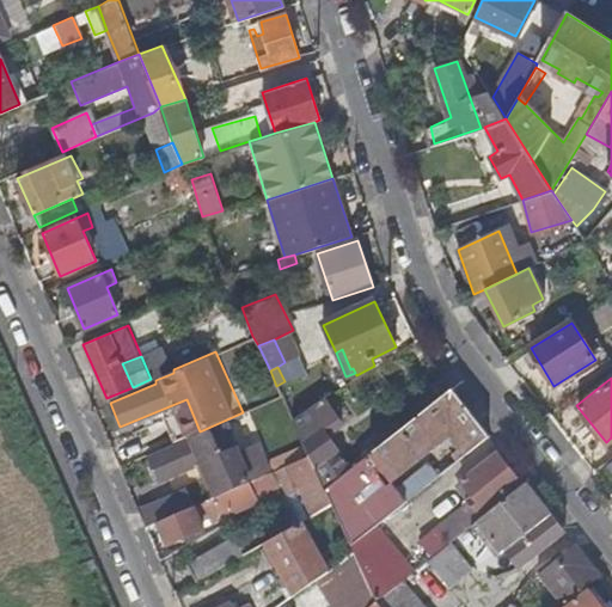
[(488,434),(451,388),(402,425),(380,443),(323,488),(329,503),(348,543),(374,523),(403,501),(387,477),(447,429),(461,446),(451,454),(456,460),(488,434)]
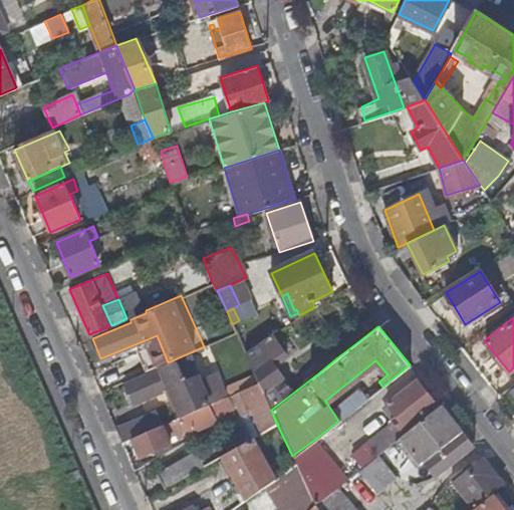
[(257,344),(246,351),(259,381),(262,390),(265,389),(274,402),(290,391),(281,377),(268,355),(264,356),(257,344)]
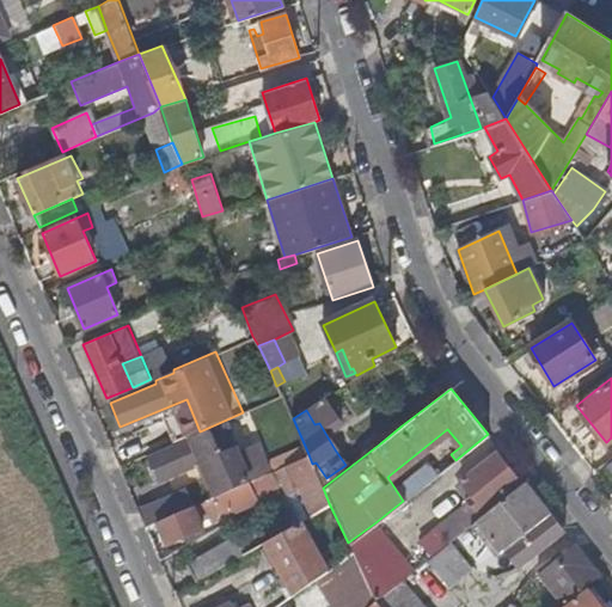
[(380,443),(402,425),(393,414),(372,431),(380,443)]
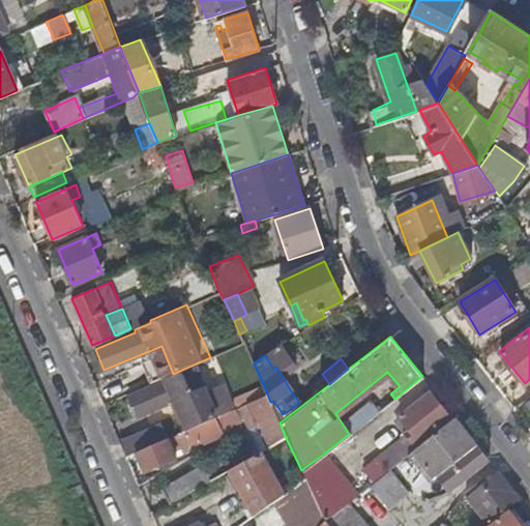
[(175,400),(187,429),(216,416),(195,367),(128,396),(138,416),(175,400)]
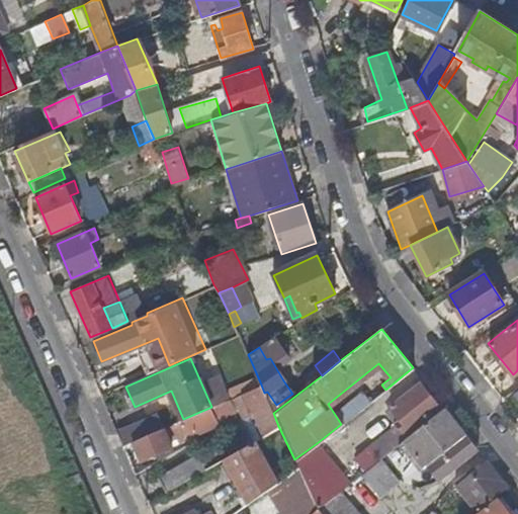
[(418,381),(389,406),(399,419),(396,421),(406,434),(439,408),(418,381)]
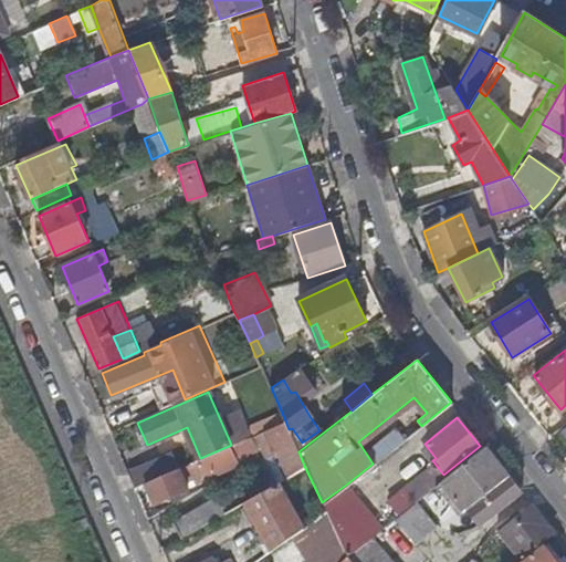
[(304,466),(299,451),(289,429),(285,420),(264,430),(285,476),(304,466)]
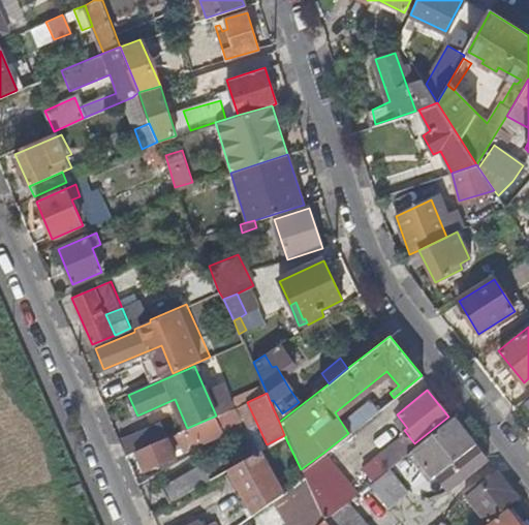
[(187,428),(189,436),(195,433),(200,442),(222,433),(221,428),(240,420),(235,407),(216,415),(187,428)]
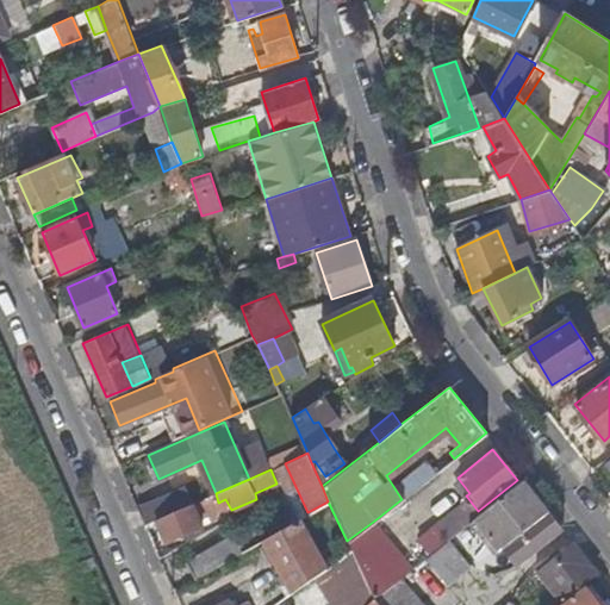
[(561,526),(523,480),(472,519),(498,552),(504,548),(517,563),(561,526)]
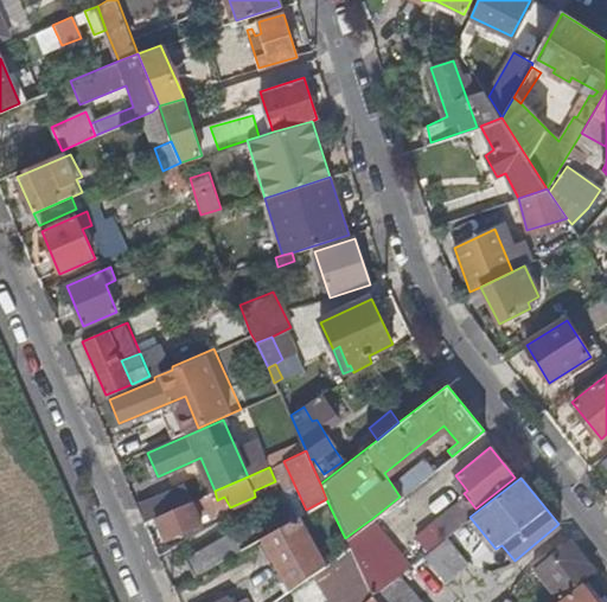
[(213,514),(222,511),(217,500),(215,491),(179,506),(158,516),(167,539),(200,524),(197,514),(211,507),(213,514)]
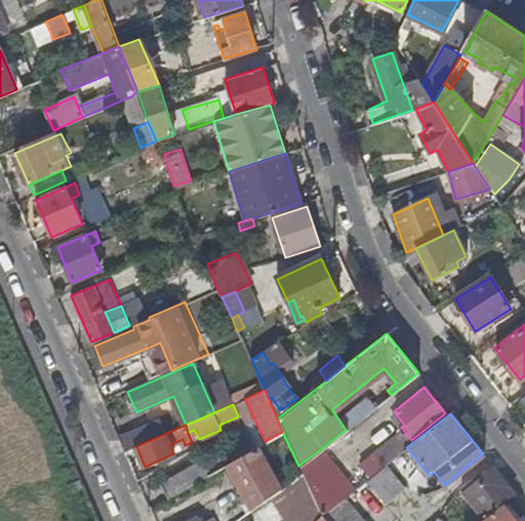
[(119,438),(124,452),(136,446),(155,438),(149,426),(119,438)]
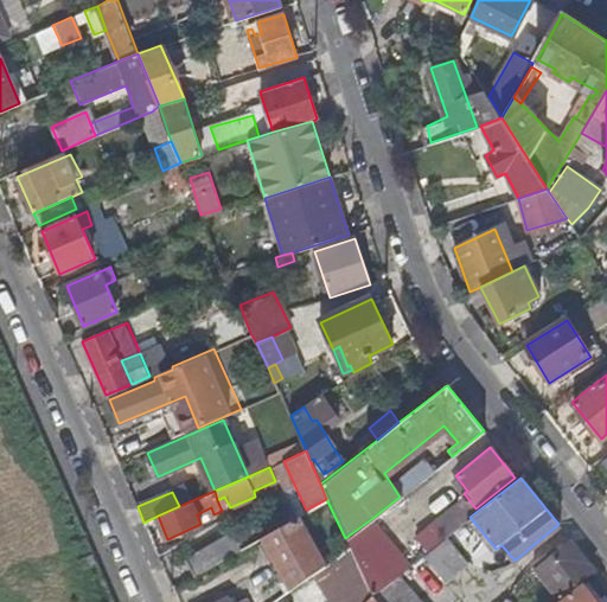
[(445,537),(470,517),(459,500),(434,520),(445,537)]
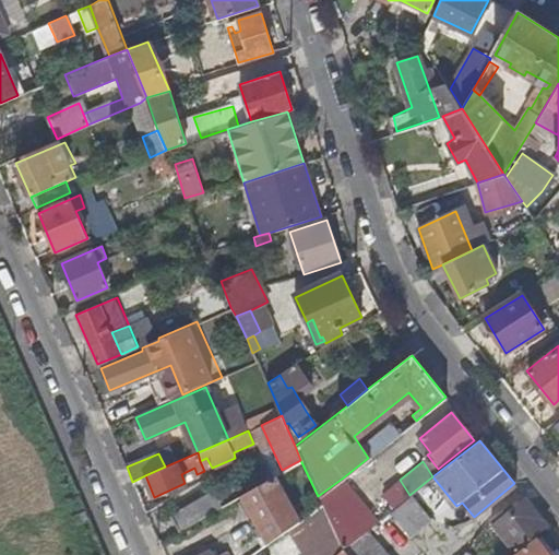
[(249,477),(253,486),(264,480),(259,471),(249,477)]
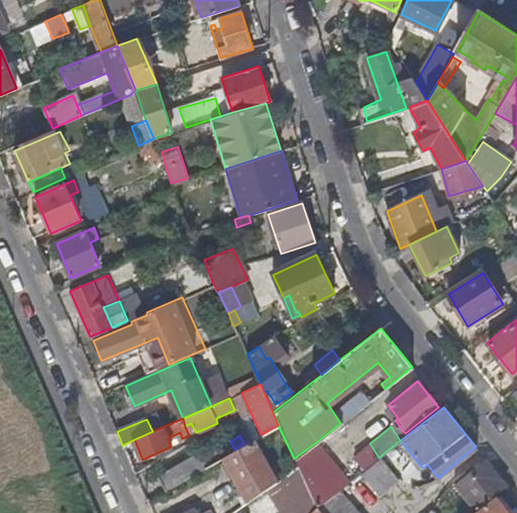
[(223,455),(246,502),(263,492),(276,481),(255,438),(244,443),(234,449),(223,455)]
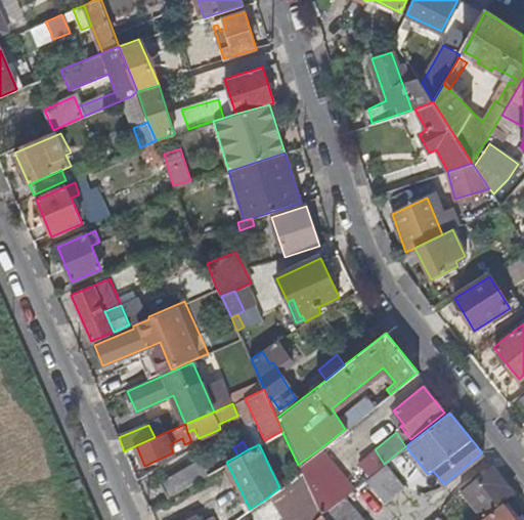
[(352,489),(320,448),(298,465),(302,472),(312,496),(322,514),(343,496),(352,489)]
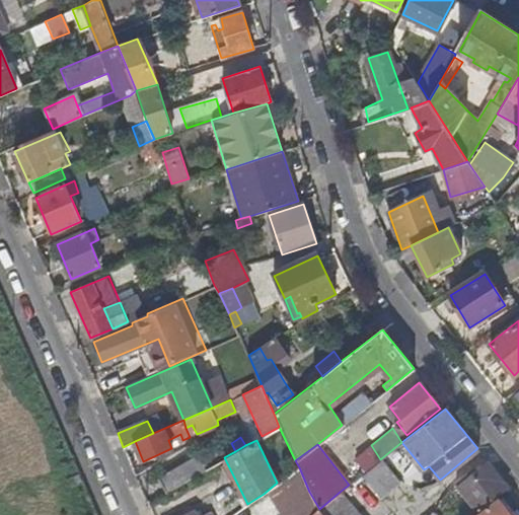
[(158,477),(166,491),(207,467),(199,454),(158,477)]
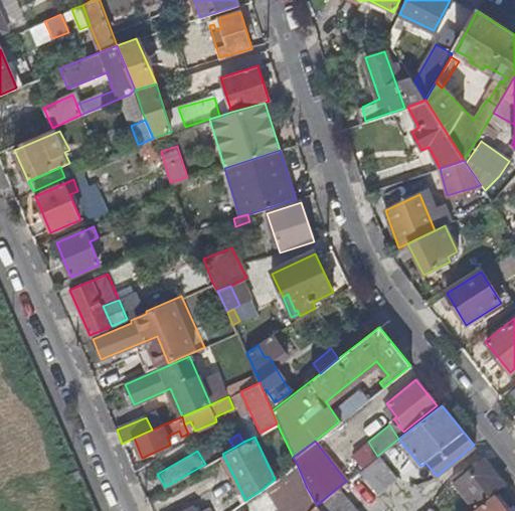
[(394,478),(377,456),(358,472),(374,493),(394,478)]
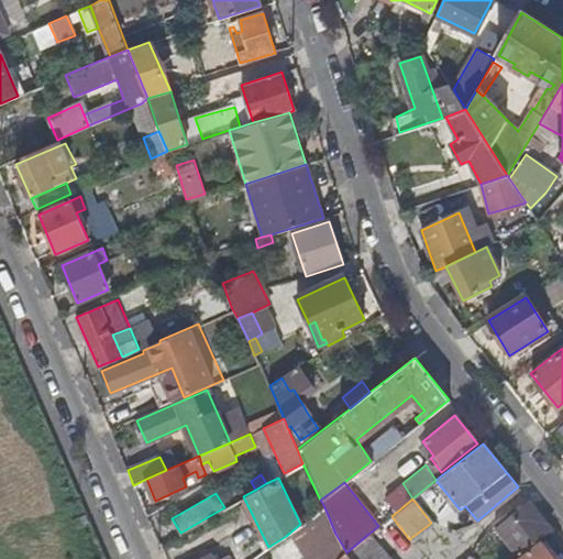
[(551,527),(529,502),(515,514),(498,528),(518,554),(551,527)]
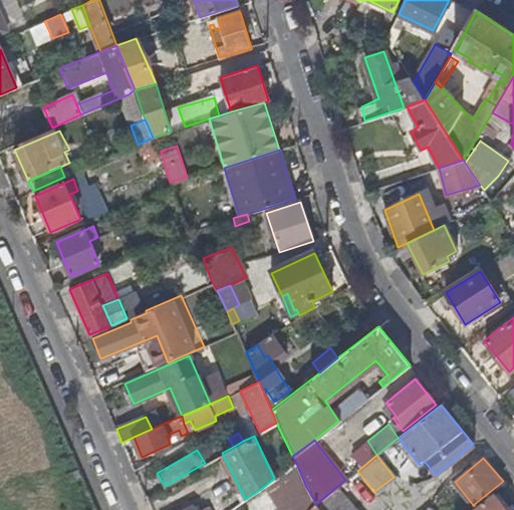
[(274,478),(261,489),(277,509),(306,487),(296,463),(274,478)]
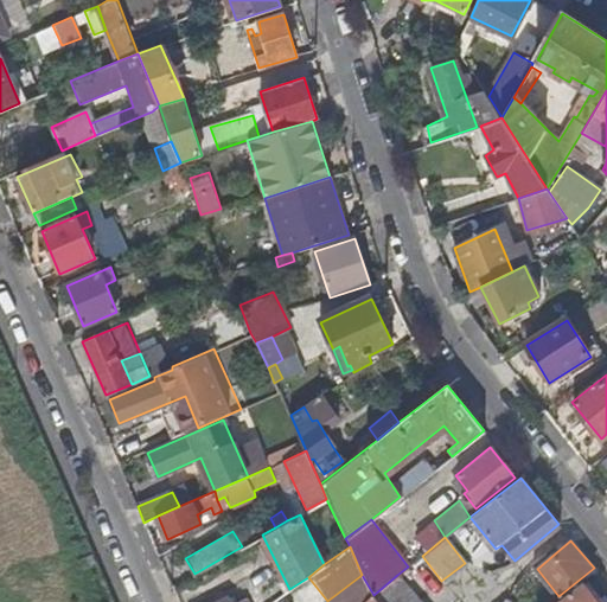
[(537,569),(555,554),(550,549),(532,563),(537,569)]
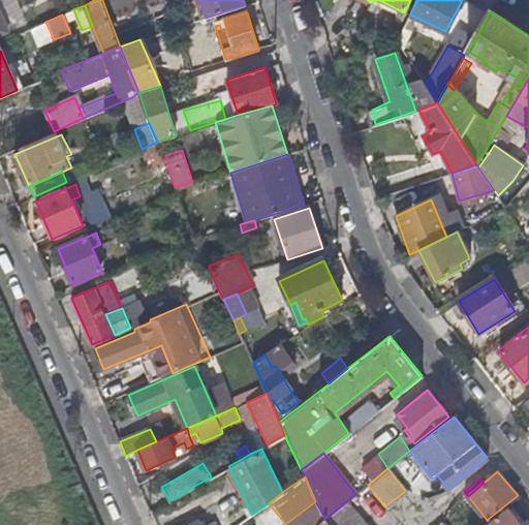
[(285,524),(316,524),(325,519),(315,501),(285,524)]
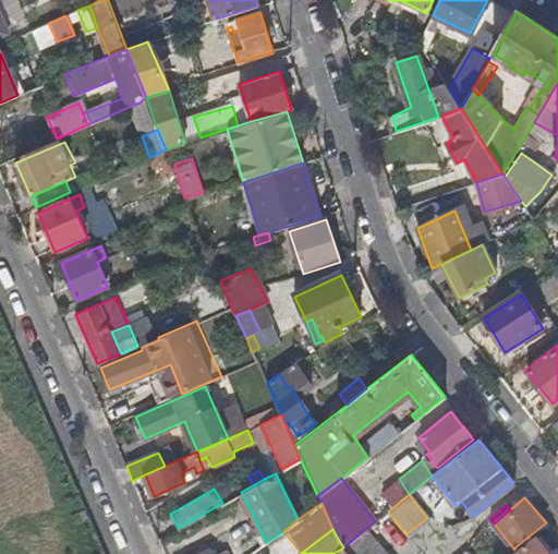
[(386,553),(365,529),(343,548),(348,553),(386,553)]
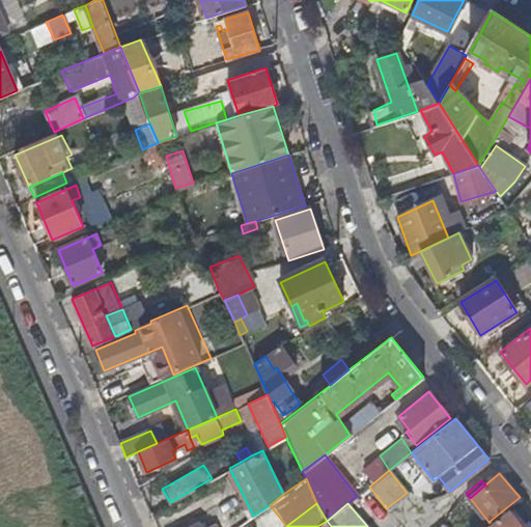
[(521,526),(508,511),(490,526),(521,526)]
